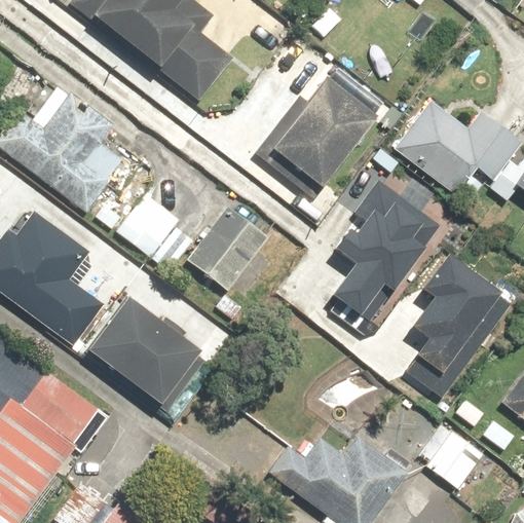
[(70,0),(199,103),(234,59),(199,32),(214,14),(194,0),(70,0)]
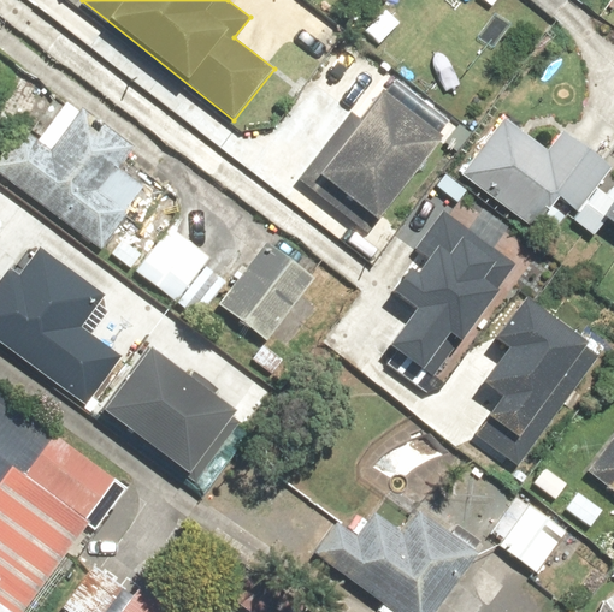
[(459,150),(472,132),(455,120),(453,123),(390,76),(359,117),(348,110),(295,178),(369,233),(442,137),(459,150)]
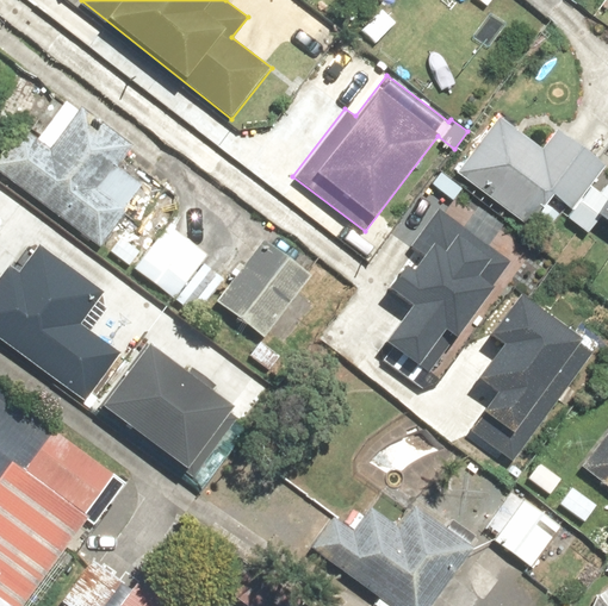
[(20,125),(0,151),(0,172),(99,248),(126,212),(123,208),(138,187),(116,169),(131,148),(69,100),(39,139),(20,125)]
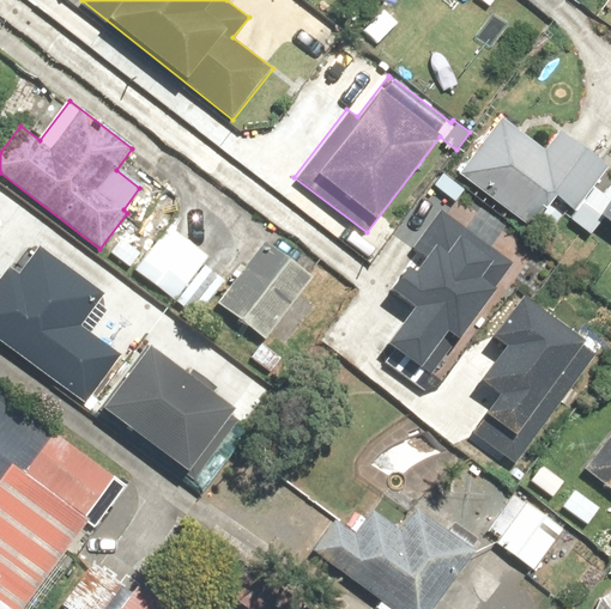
[(554,198),(572,211),(592,184),(606,165),(560,129),(545,148),(501,116),(459,171),(532,227),(554,198)]
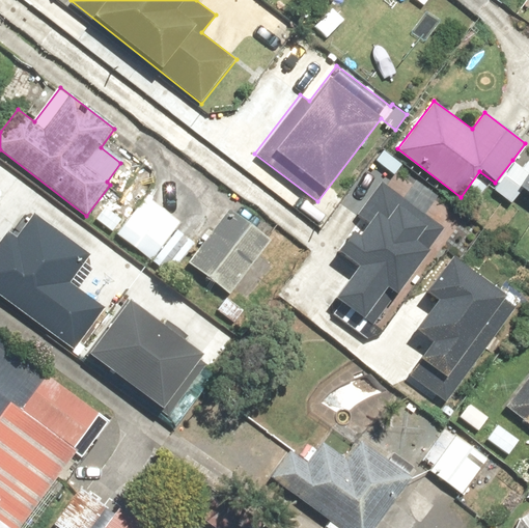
[(383,143),(372,158),(395,176),(407,163),(383,143)]
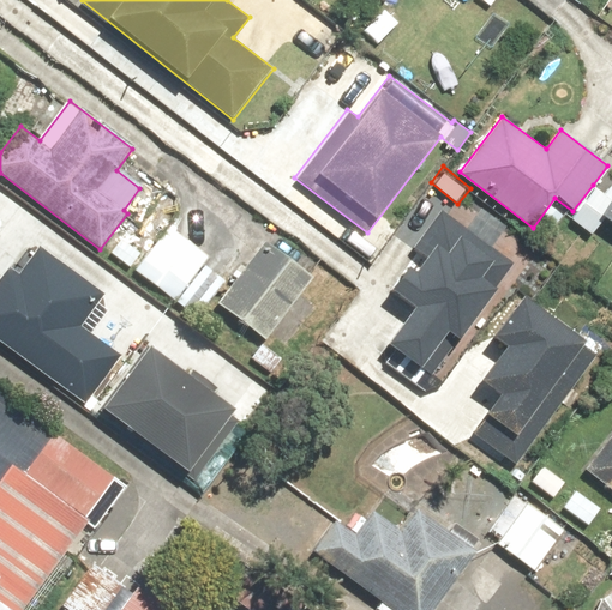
[(611,191),(607,197),(593,185),(573,211),(569,216),(591,233),(601,219),(611,227),(611,191)]
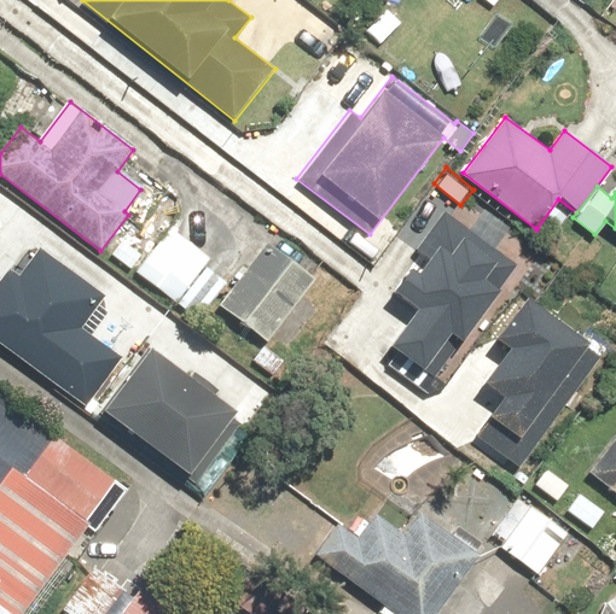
[(384,350),(422,374),(445,338),(459,346),(516,259),(442,212),(391,291),(413,305),(384,350)]
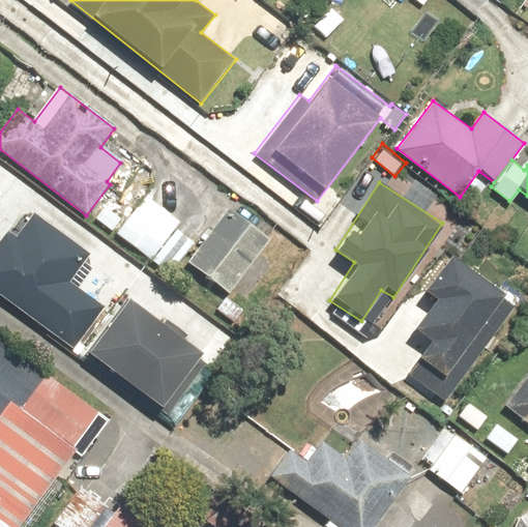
[(106,206),(96,218),(171,272),(194,241),(175,228),(181,220),(143,193),(123,218),(106,206)]
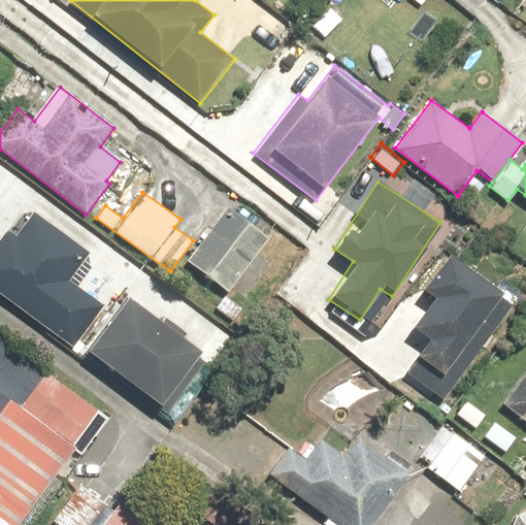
[(0,222),(0,293),(72,349),(105,305),(69,277),(88,253),(25,205),(13,221),(0,222)]
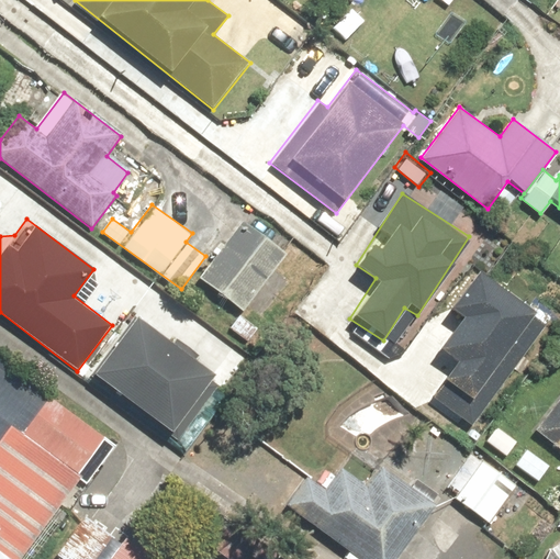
[(245,219),(199,275),(243,311),(288,255),(245,219)]
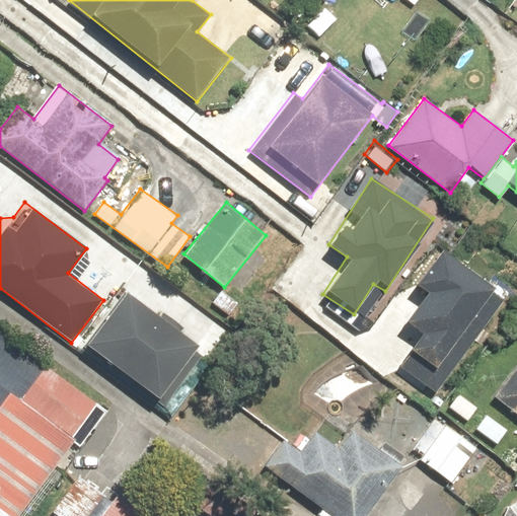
[(415,285),(423,290),(401,321),(419,334),(397,363),(437,391),(503,298),(438,252),(415,285)]
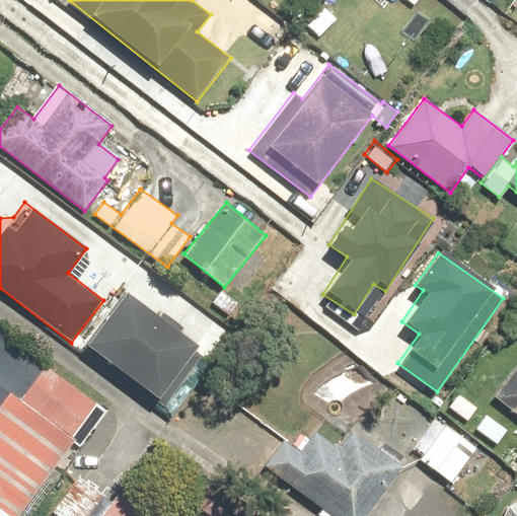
[(123,285),(85,338),(159,390),(197,337),(123,285)]
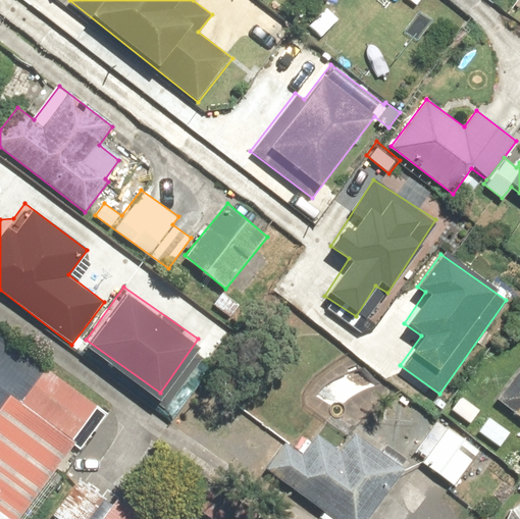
[(0,518),(18,518),(101,404),(33,356),(0,401),(0,518)]
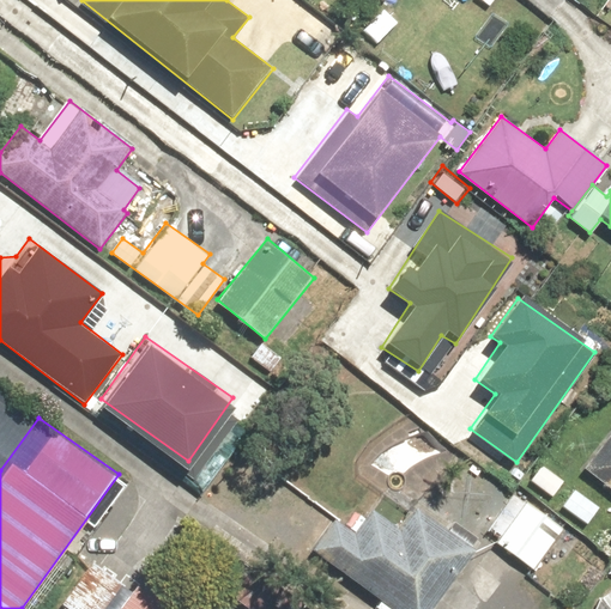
[(610,428),(581,468),(610,489),(610,428)]
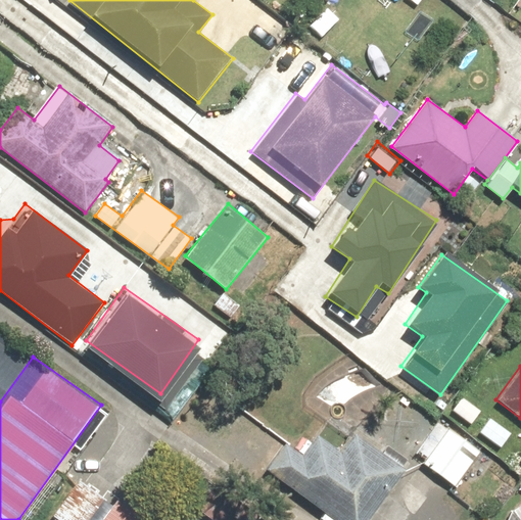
[(462,394),(451,409),(472,425),(482,412),(462,394)]
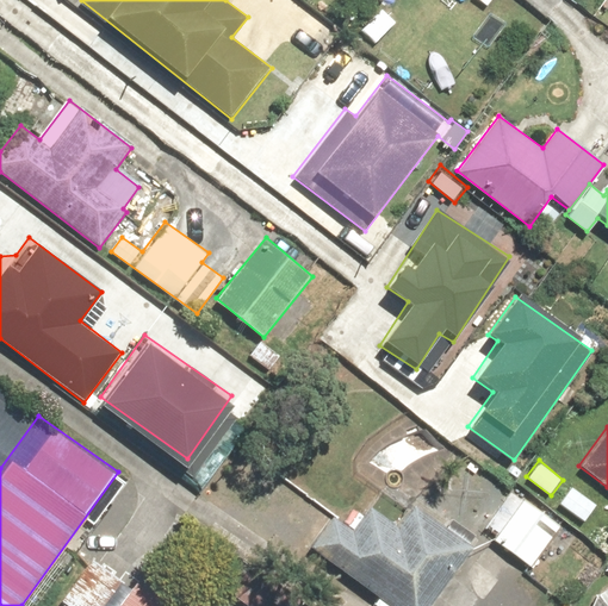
[(572,485),(559,501),(585,520),(597,504),(572,485)]
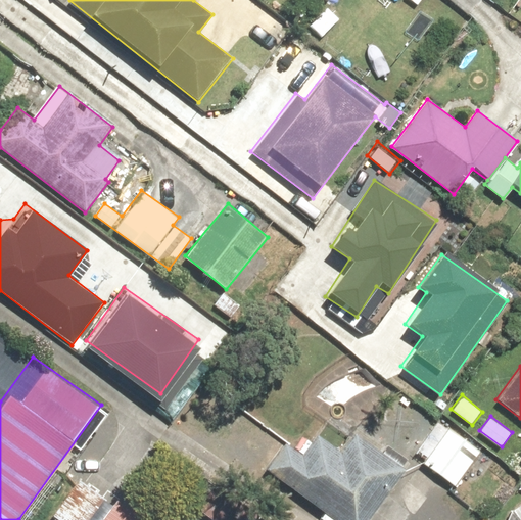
[(481,450),(437,420),(412,457),(456,486),(481,450)]
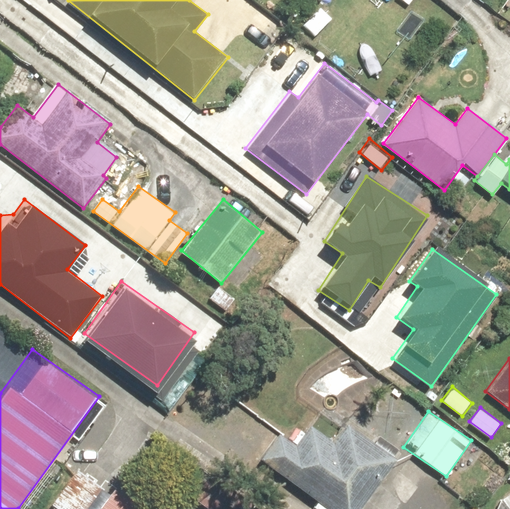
[(329,508),(330,508),(329,508),(361,508),(397,460),(347,424),(335,440),(311,422),(305,430),(296,423),(286,437),(280,432),(261,459),(317,500),(312,506),(315,508),(329,508)]
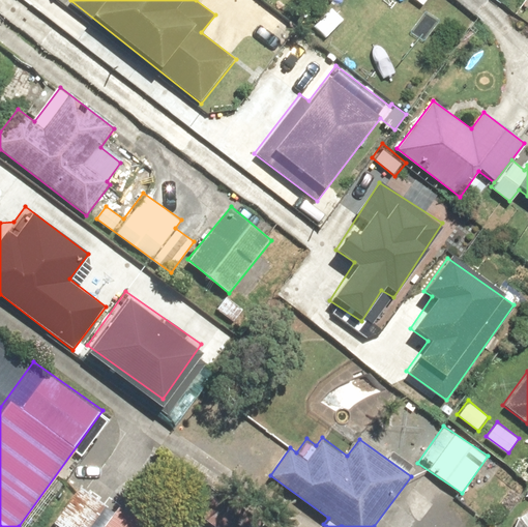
[(79,487),(53,523),(58,526),(157,526),(119,499),(112,509),(79,487)]
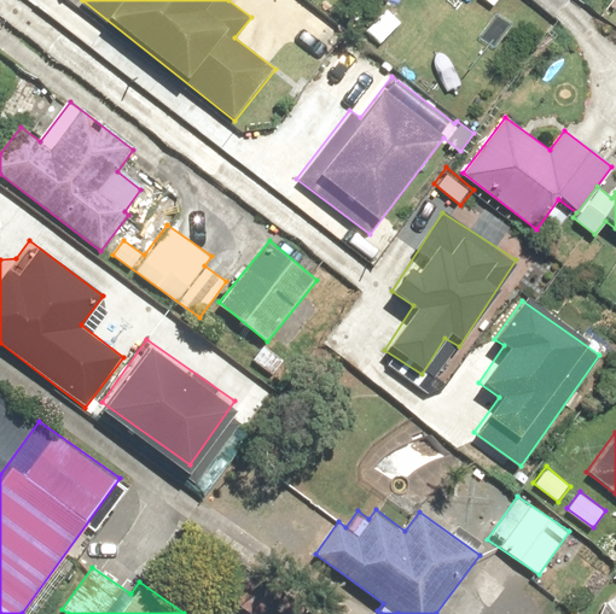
[(249,576),(233,600),(254,613),(273,613),(284,598),(249,576)]
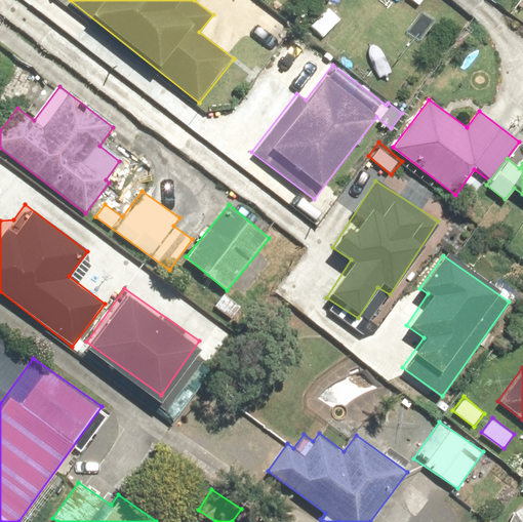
[(510,521),(522,521),(522,507),(515,513),(510,521)]
